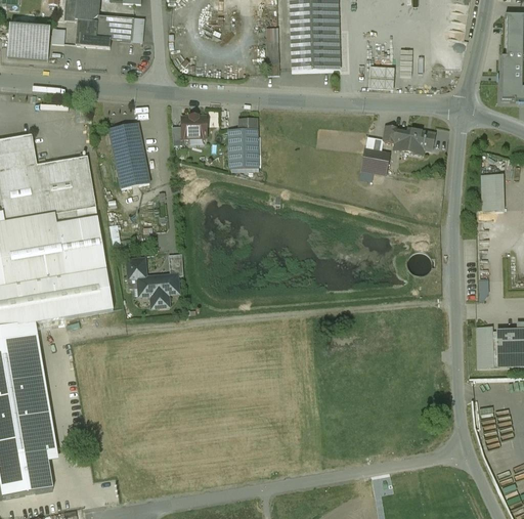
[(67,0),(64,18),(76,19),(78,0),(67,0)]
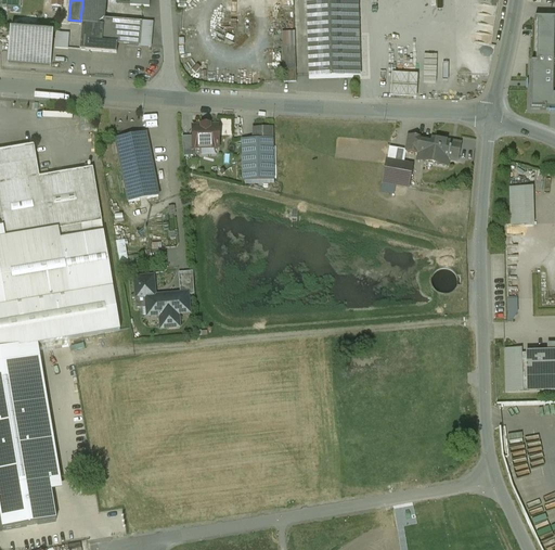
[(86,0),(84,20),(103,22),(103,15),(104,15),(106,0),(86,0)]
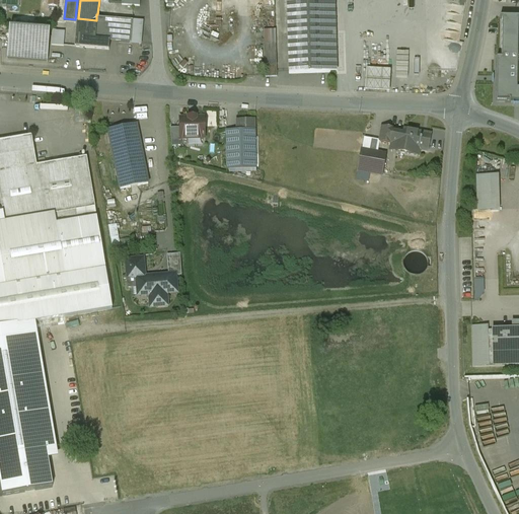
[(286,0),(289,70),(329,68),(327,0),(286,0)]
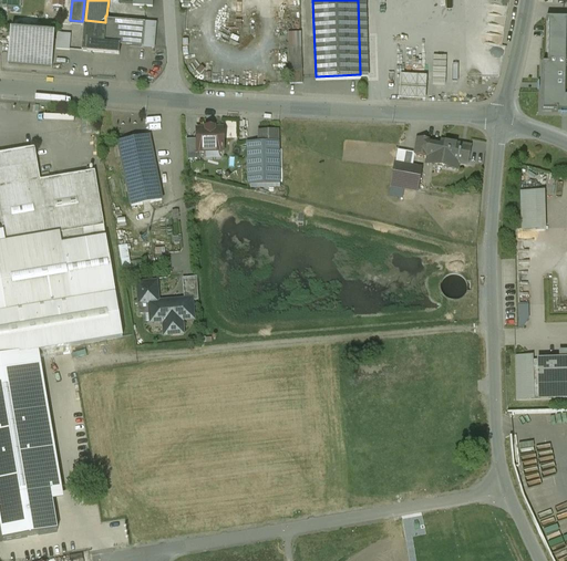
[(566,14),(566,16),(566,22),(563,26),(555,26),(544,34),(544,72),(554,82),(562,82),(565,86),(565,93),(566,92),(566,14)]
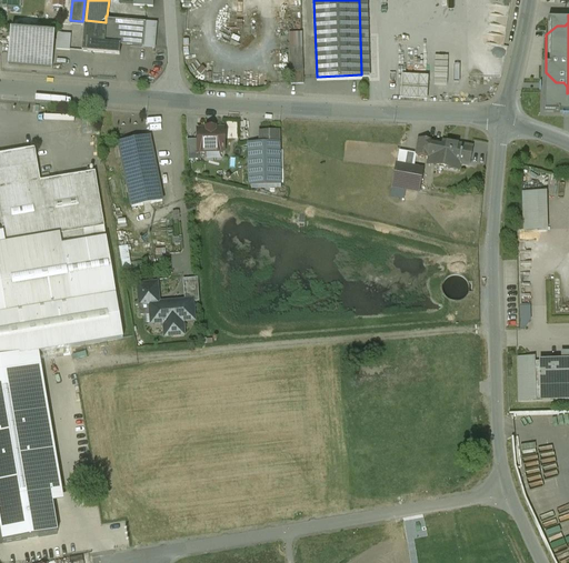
[(107,16),(106,16),(106,22),(103,39),(120,41),(153,43),(156,20),(107,16)]
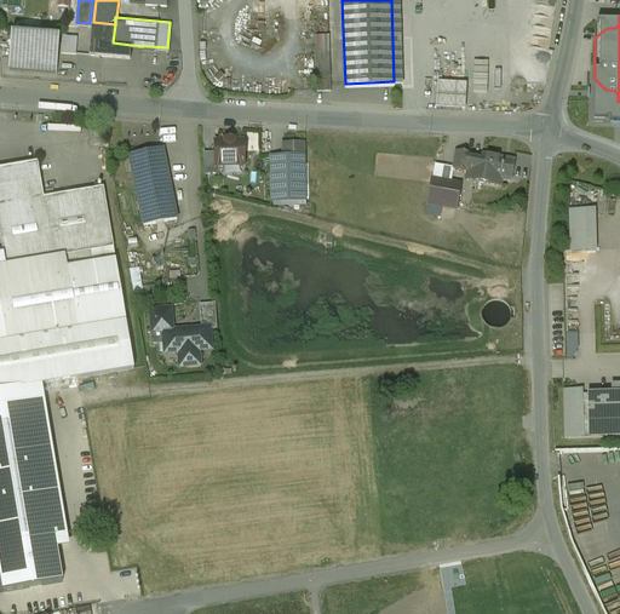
[(93,22),(92,22),(90,52),(130,56),(131,45),(113,42),(115,24),(93,22)]
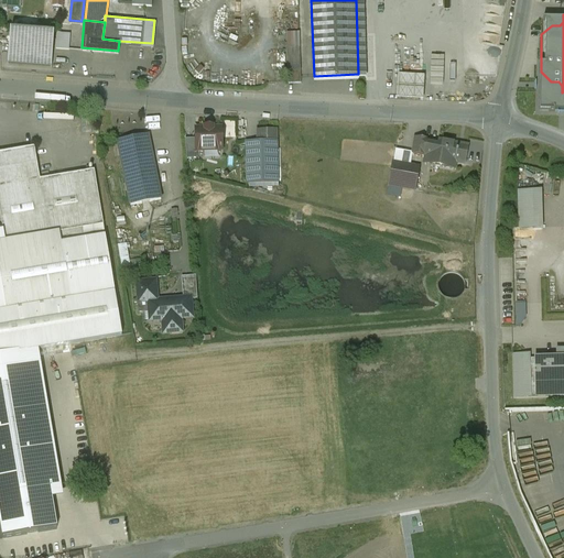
[(54,30),(10,26),(8,59),(52,63),(54,30)]
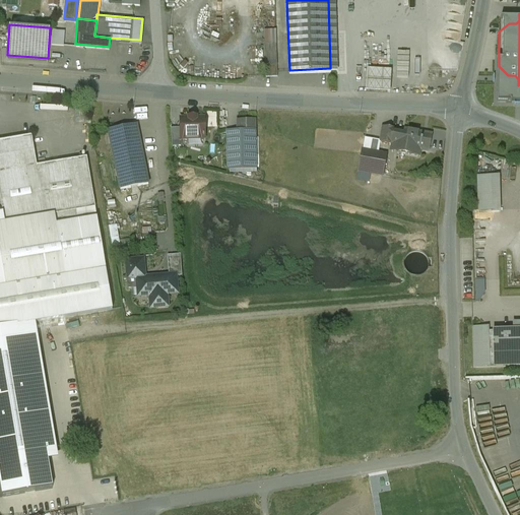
[(278,60),(278,24),(266,24),(267,60),(278,60)]
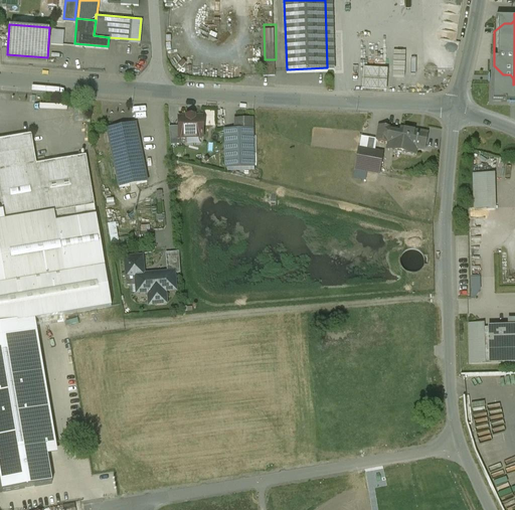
[(63,29),(52,25),(51,40),(63,41),(63,29)]
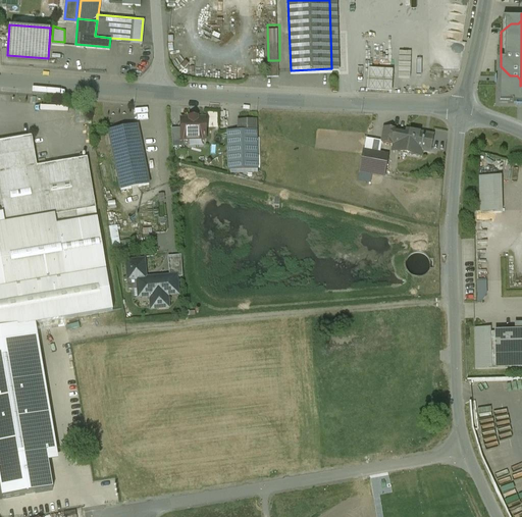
[(278,61),(266,62),(266,73),(278,73),(278,61)]
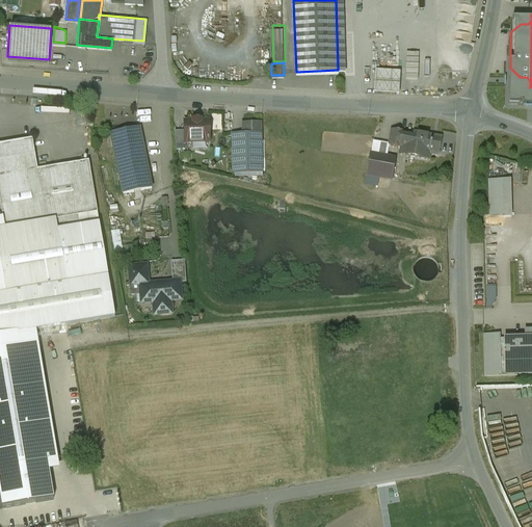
[(377,66),(377,87),(402,87),(402,66),(377,66)]
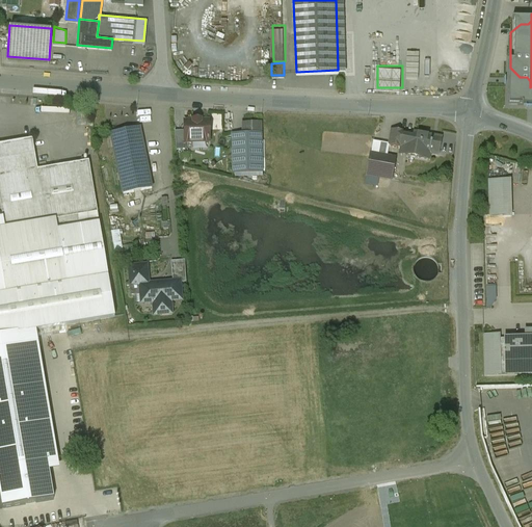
[(193,115),(193,117),(185,117),(185,127),(185,138),(186,138),(209,137),(209,116),(201,116),(201,115),(193,115)]
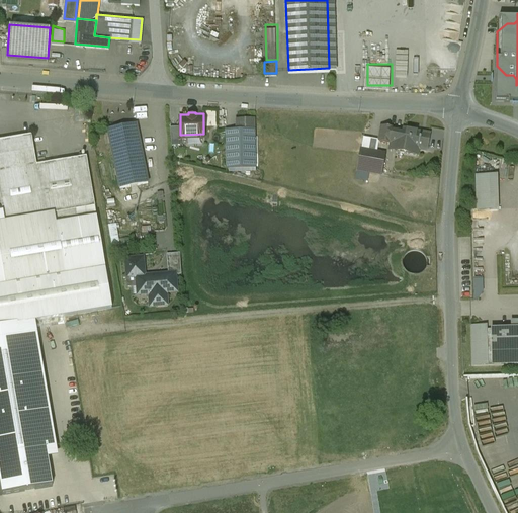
[(236,116),(237,125),(225,126),(226,165),(256,165),(255,134),(254,116),(236,116)]
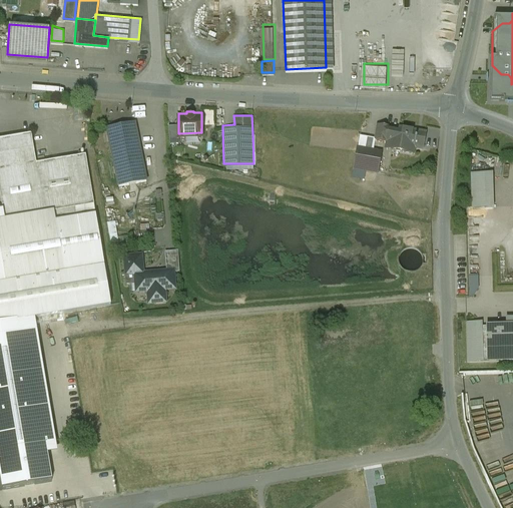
[(134,118),(107,124),(111,144),(117,142),(125,182),(140,178),(132,139),(138,138),(134,118)]
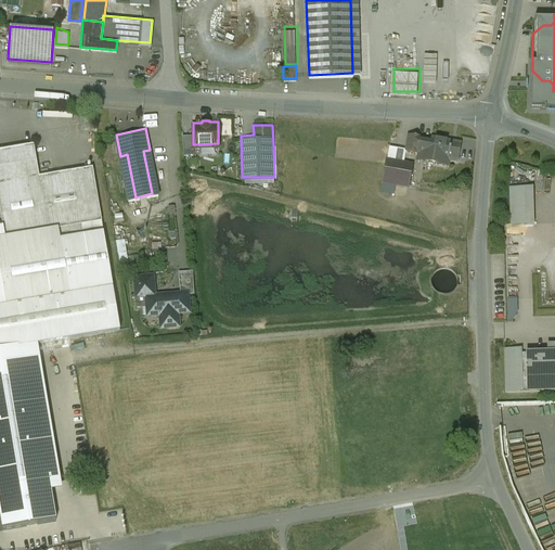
[(428,152),(430,138),(422,137),(423,133),(408,130),(404,148),(428,152)]
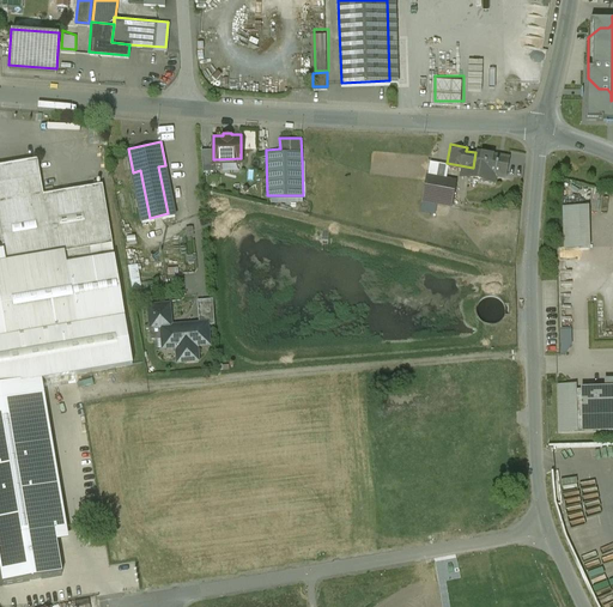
[(213,146),(201,146),(202,168),(214,168),(214,159),(213,159),(213,146)]
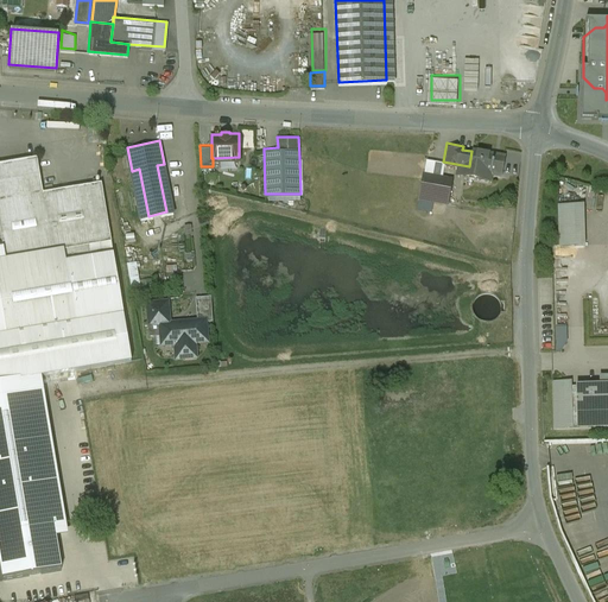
[(472,151),(469,166),(502,172),(506,152),(472,146),(472,151)]
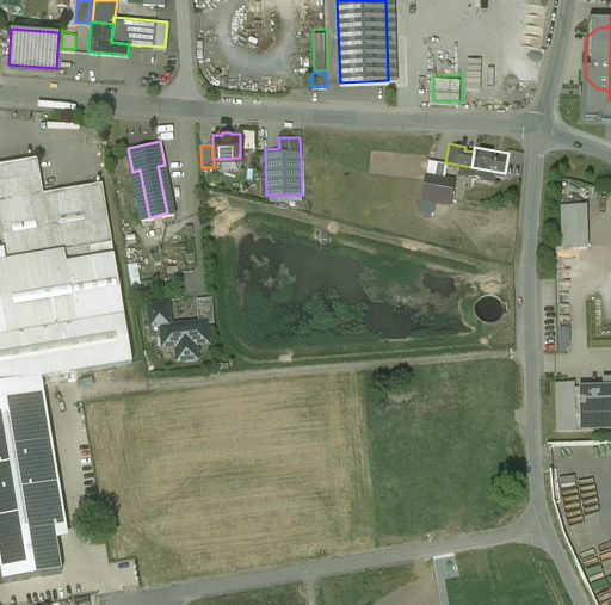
[(103,180),(43,190),(37,154),(0,160),(0,224),(5,258),(6,258),(112,240),(103,180)]
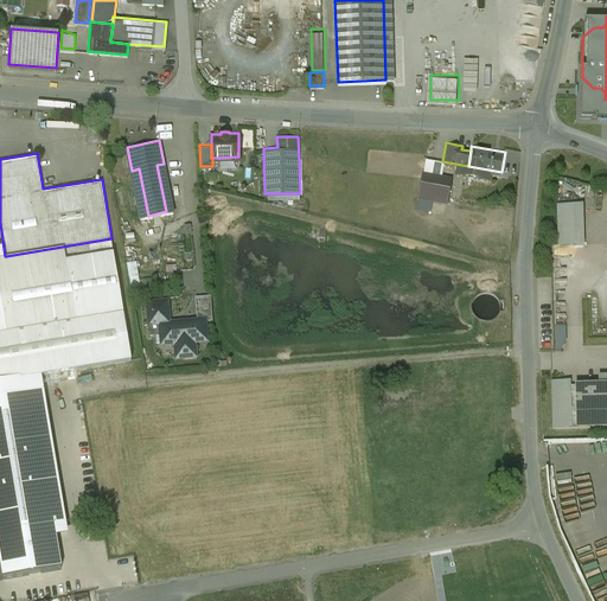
[(446,199),(451,173),(422,170),(419,194),(446,199)]
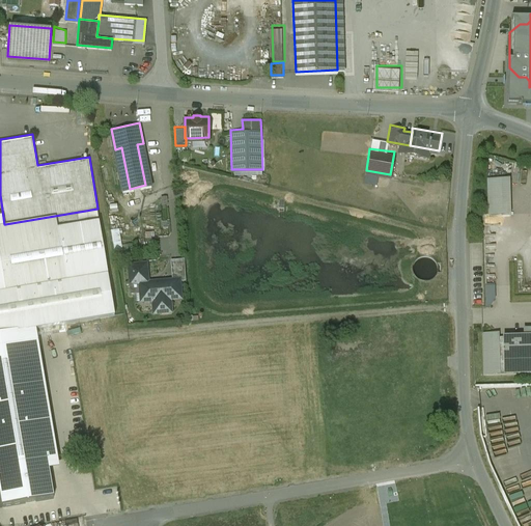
[(511,211),(509,176),(488,177),(491,212),(511,211)]
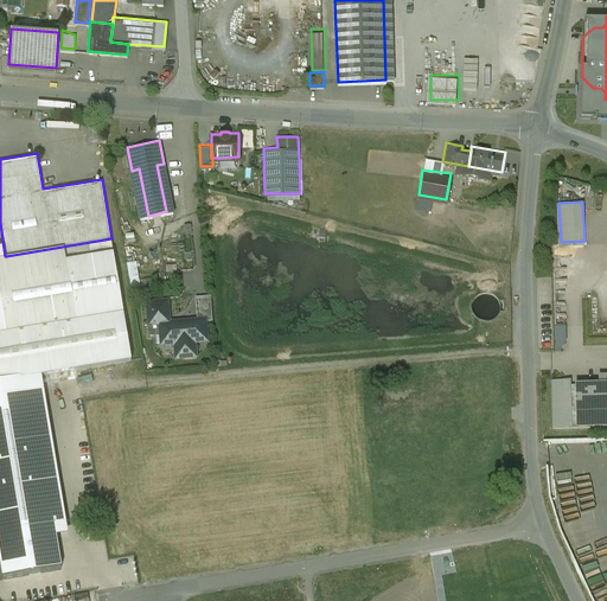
[(112,238),(6,256),(5,256),(0,256),(0,378),(132,357),(123,309),(113,249),(112,238)]
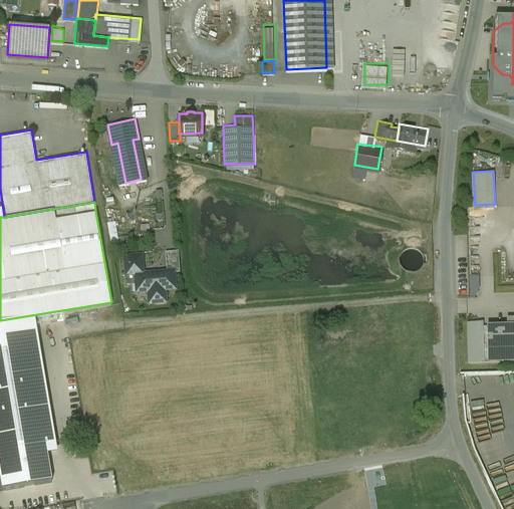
[(109,218),(111,231),(118,230),(116,217),(109,218)]
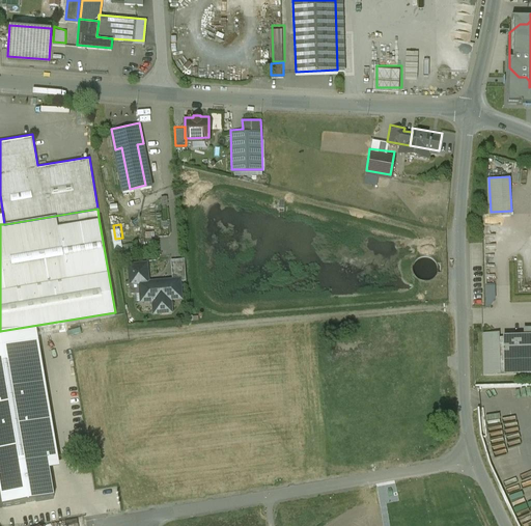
[(179,276),(148,279),(146,260),(129,261),(130,281),(139,280),(141,298),(159,297),(160,309),(171,308),(170,296),(182,295),(179,276)]
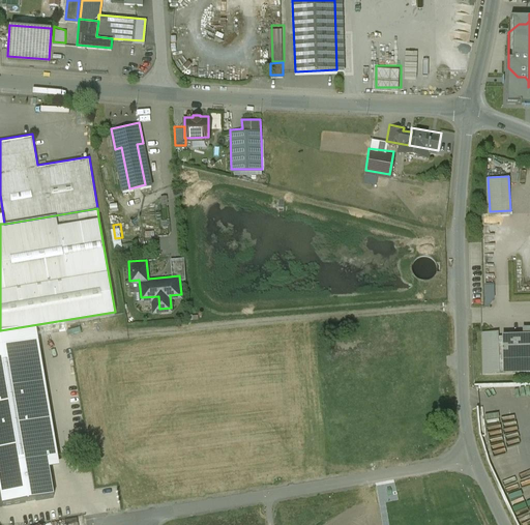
[(486,280),(487,300),(496,299),(495,280),(486,280)]
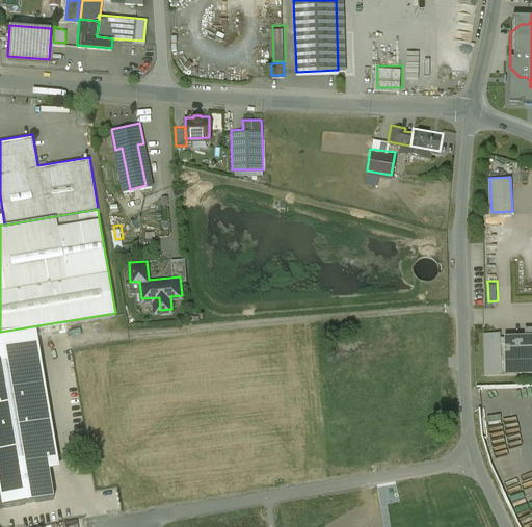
[(505,370),(504,334),(496,335),(493,331),(485,331),(486,371),(505,370)]
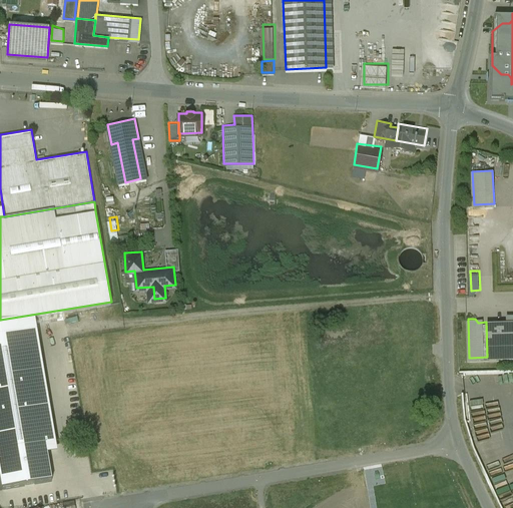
[(512,321),(486,322),(487,357),(512,356),(512,321)]
